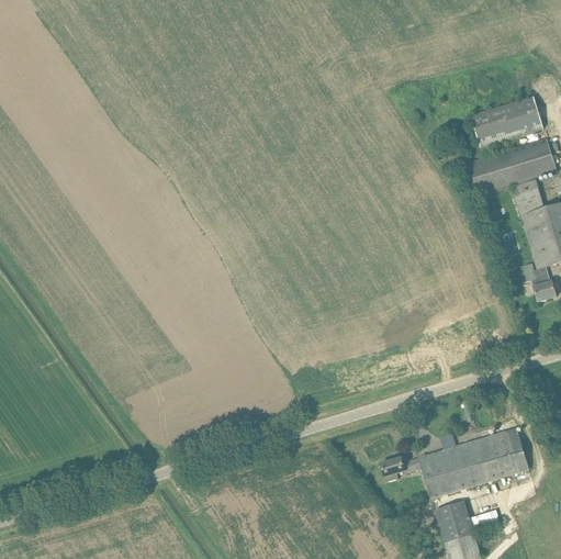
[(542,127),(534,97),(533,96),(471,114),(480,146),(542,127)]
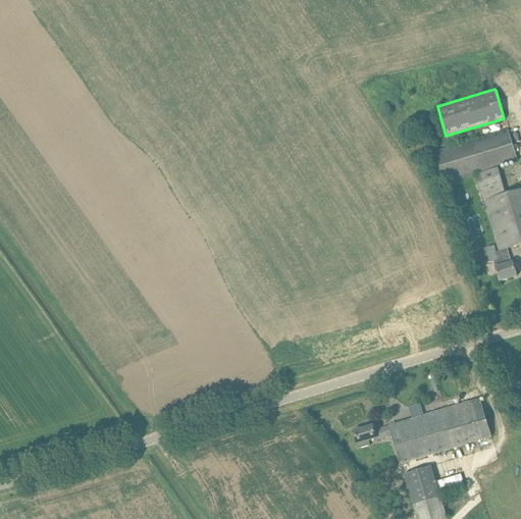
[(507,126),(430,150),(439,182),(517,158),(507,126)]
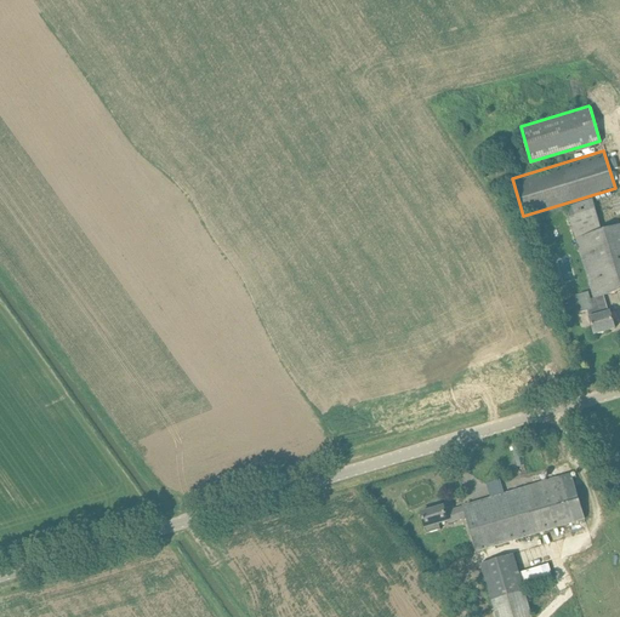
[(566,204),(592,296),(603,292),(619,286),(619,222),(601,228),(592,196),(566,204)]
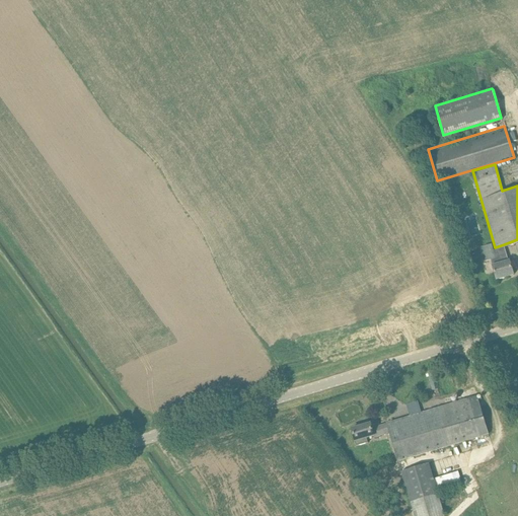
[(504,244),(495,247),(492,248),(490,242),(478,245),(483,259),(490,256),(496,278),(513,273),(508,259),(504,244)]
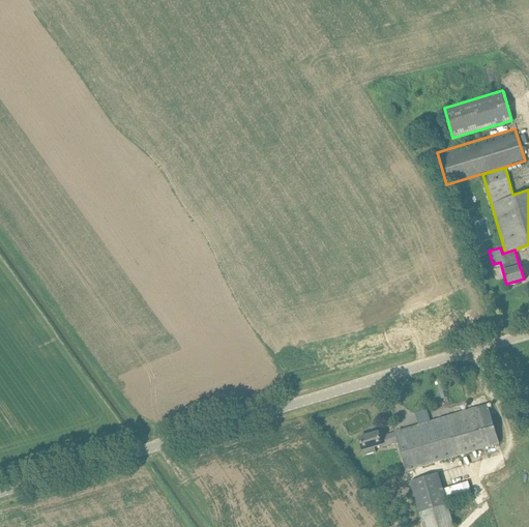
[(398,440),(398,442),(406,468),(498,441),(487,402),(394,430),(394,431),(379,435),(377,430),(358,436),(363,454),(375,449),(374,445),(380,443),(380,445),(398,440)]
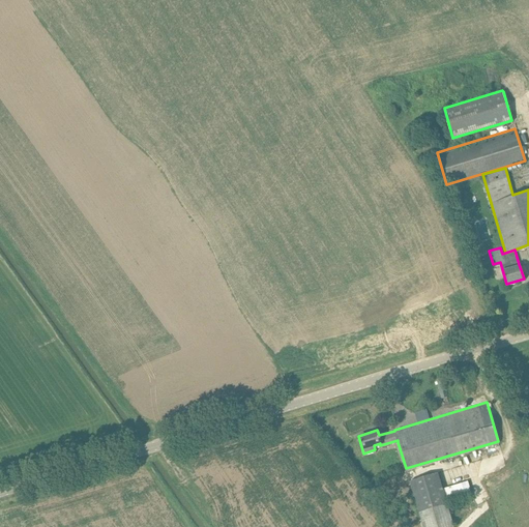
[(418,510),(446,501),(442,486),(438,471),(409,479),(418,510)]
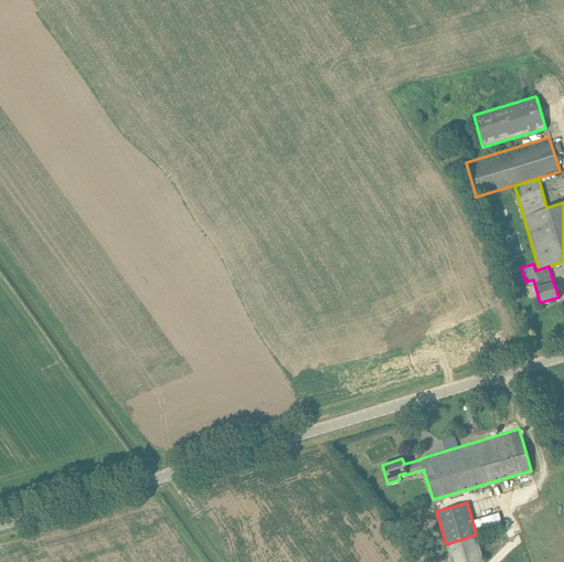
[(498,510),(471,518),(476,534),(502,527),(498,510)]
